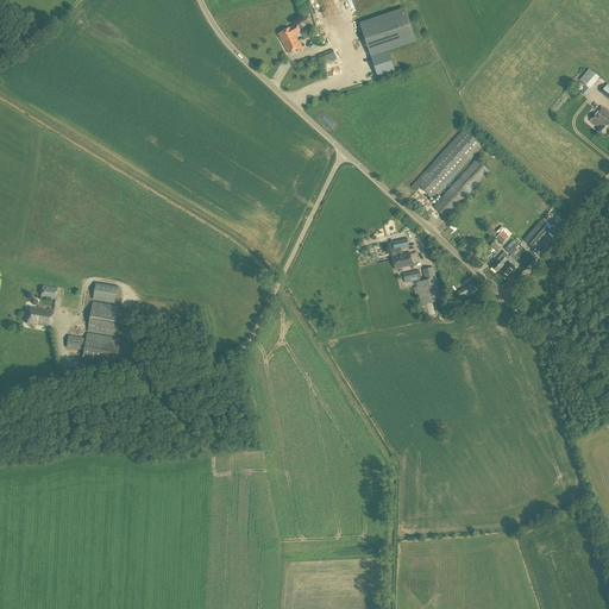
[(296,24),(290,27),(289,27),(277,33),(288,54),(301,46),(295,35),(300,31),(296,24)]
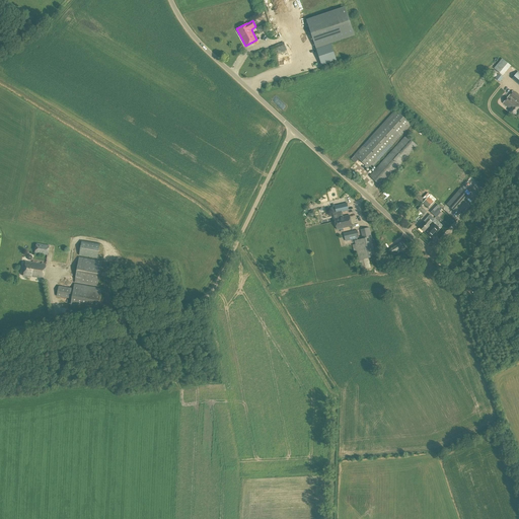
[(260,33),(267,29),(264,24),(256,28),(260,33)]
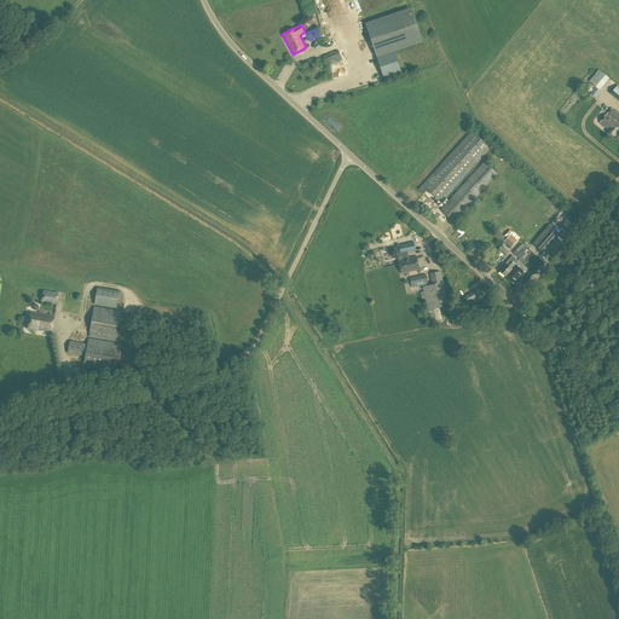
[(324,55),(328,65),(345,59),(341,50),(324,55)]
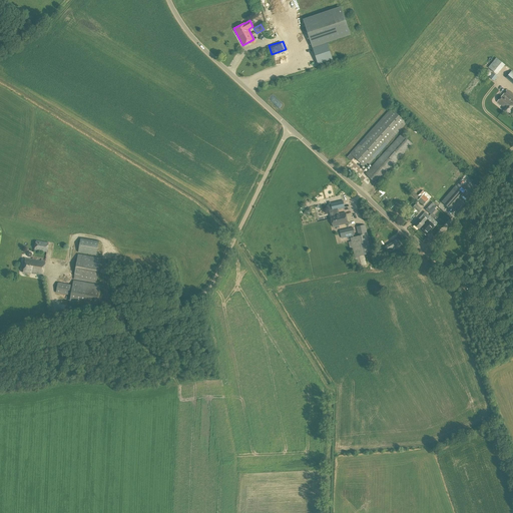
[(328,43),(313,48),(319,65),(333,60),(328,43)]
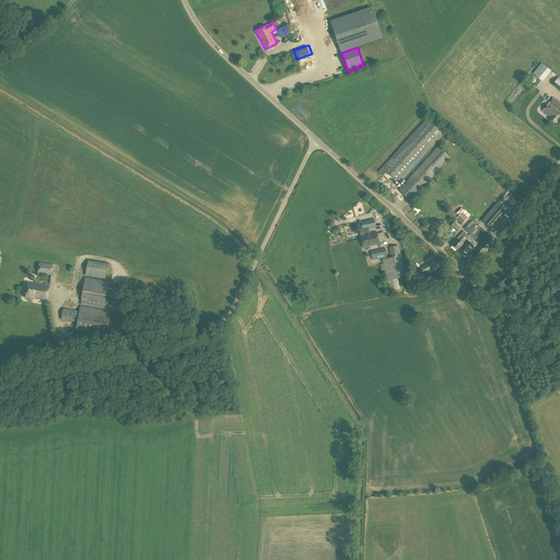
[(544,80),(552,70),(544,62),(535,72),(544,80)]
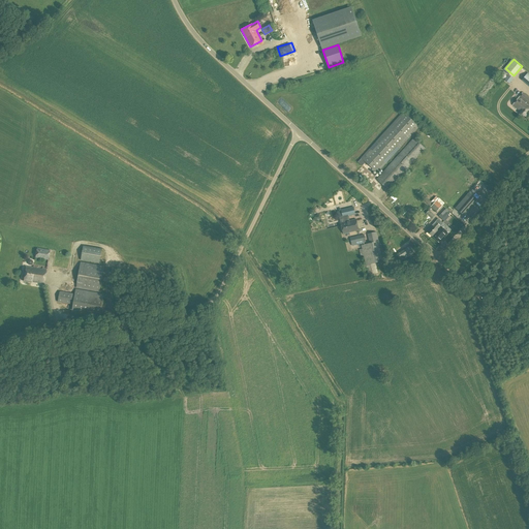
[(525,105),(528,99),(528,97),(523,92),(512,105),(520,112),(524,106),(525,105)]
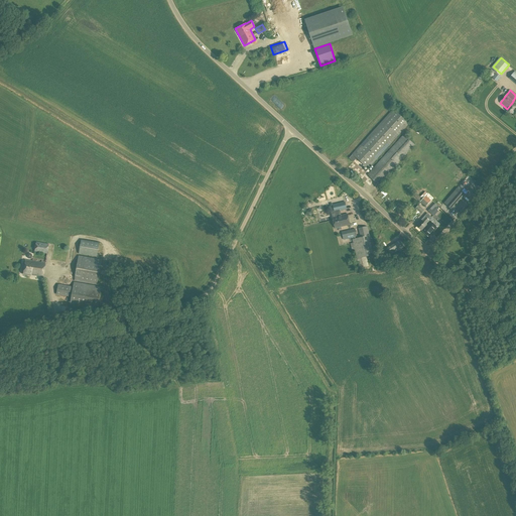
[(511,104),(507,109),(506,110),(510,113),(515,105),(515,97),(512,103),(511,104)]
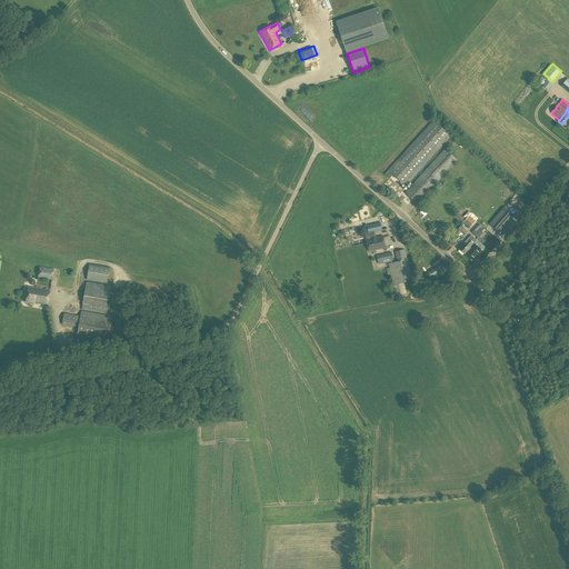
[(405,186),(450,136),(433,120),(388,170),(405,186)]
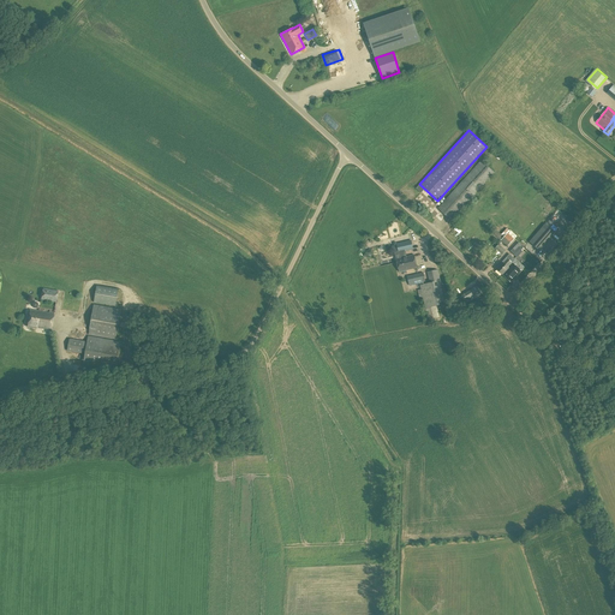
[(451,221),(495,173),(481,160),(436,208),(451,221)]
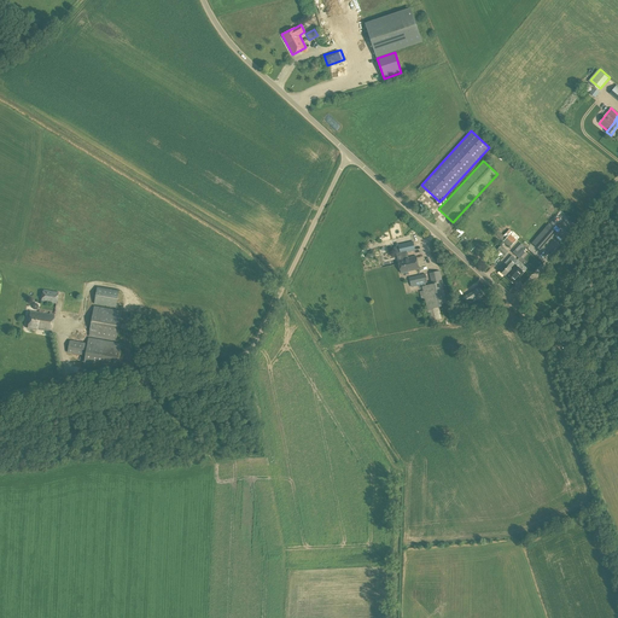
[(542,252),(558,233),(548,226),(532,244),(542,252)]
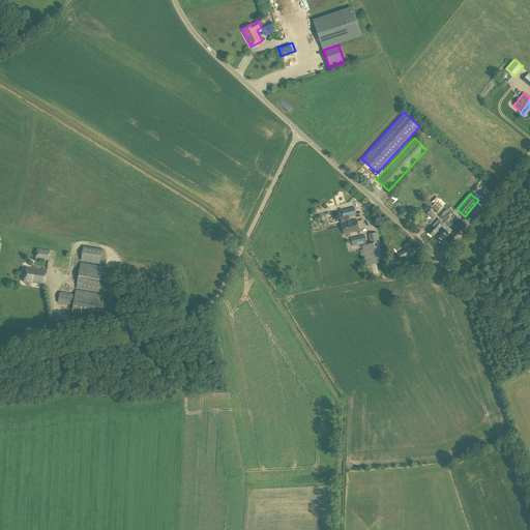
[(434,204),(428,199),(425,202),(437,212),(443,206),(437,201),(434,204)]
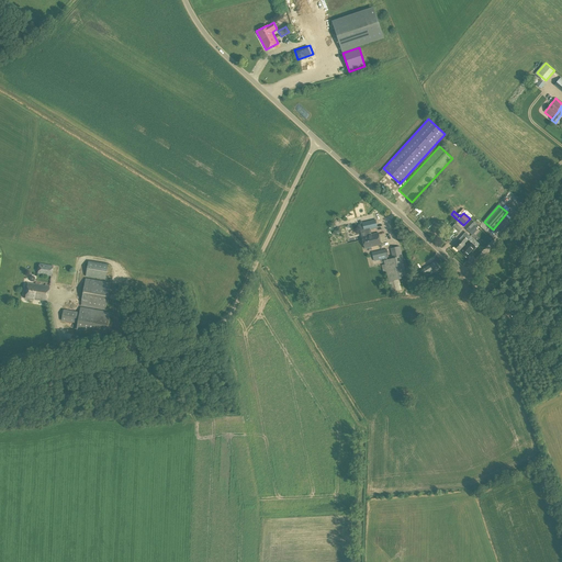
[(372,239),(371,234),(370,229),(377,227),(375,220),(362,223),(363,229),(360,231),(362,239),(366,238),(367,240),(368,239),(369,242),(371,240),(371,239),(372,239)]
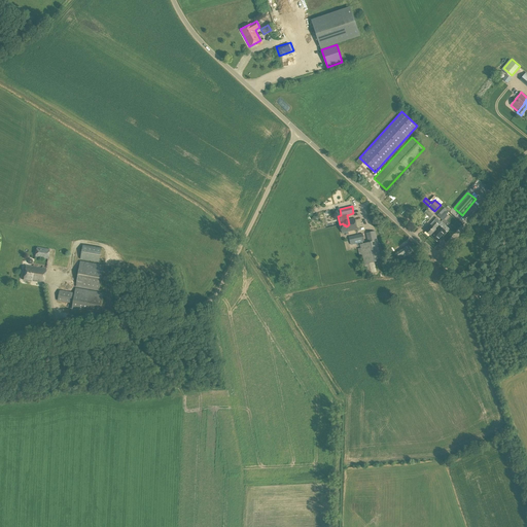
[(433,215),(427,209),(424,213),(430,218),(433,215)]
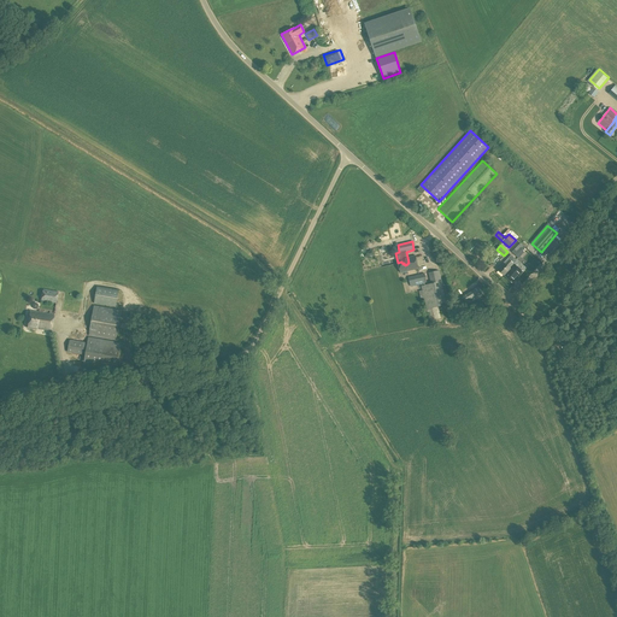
[(401,262),(398,263),(400,272),(418,268),(415,256),(407,257),(409,263),(407,263),(407,264),(405,265),(404,263),(403,264),(401,262)]
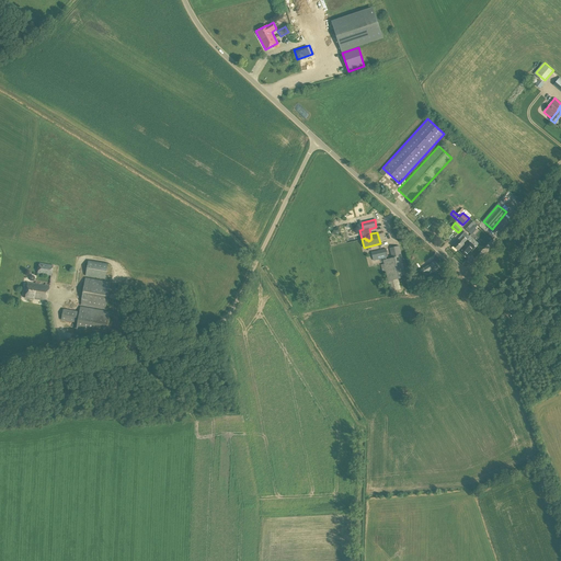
[(462,245),(467,240),(461,235),(451,244),(458,251),(464,245),(462,245)]
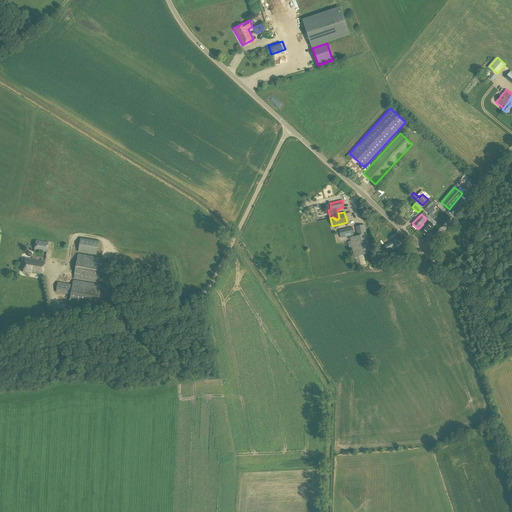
[(423,224),(418,229),(425,235),(433,225),(426,219),(422,224),(423,224)]
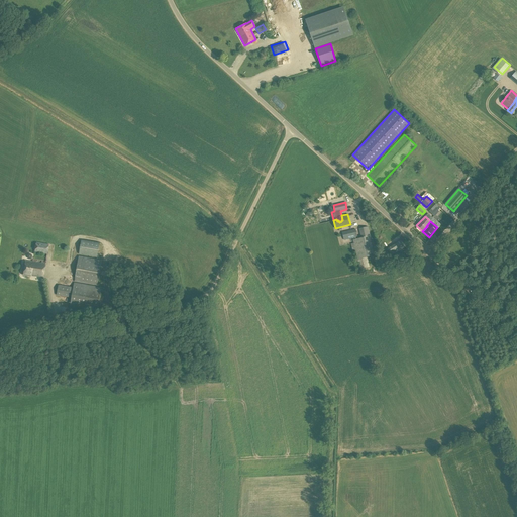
[(375,255),(368,226),(358,228),(360,237),(356,238),(356,237),(357,237),(355,229),(346,231),(348,239),(352,238),(353,239),(352,239),(356,259),(354,259),(355,265),(358,264),(359,269),(370,267),(368,256),(375,255)]
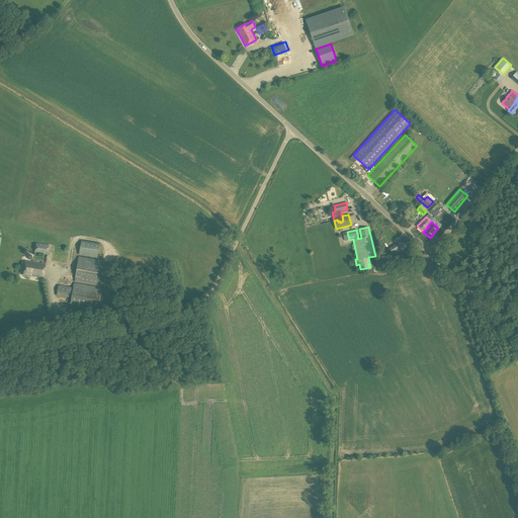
[(393,256),(406,247),(402,240),(387,249),(393,256)]
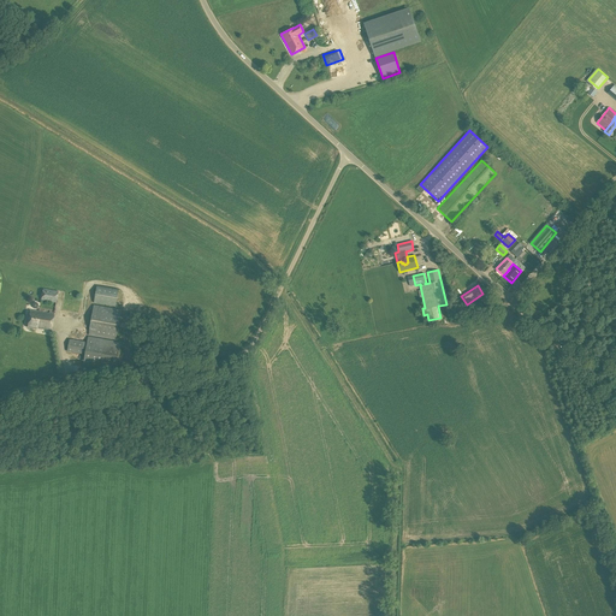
[(116,307),(119,290),(96,286),(94,303),(116,307)]
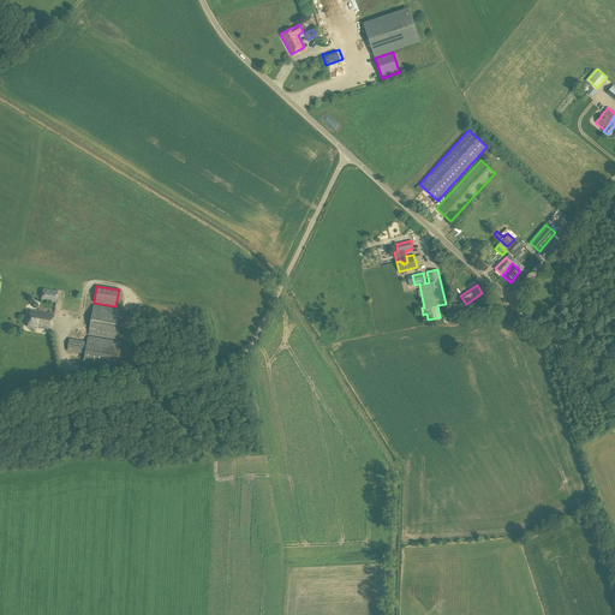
[(57,303),(58,291),(43,288),(41,300),(57,303)]
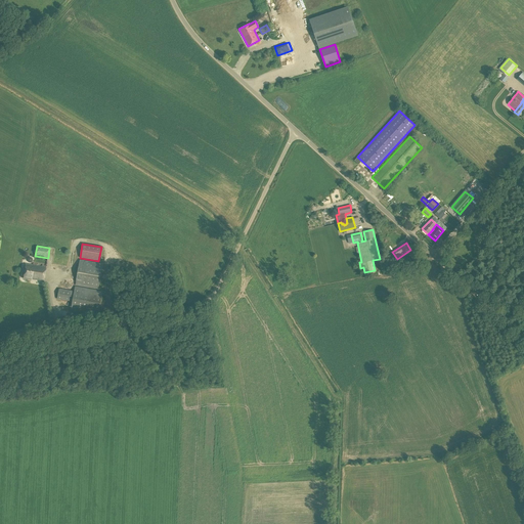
[(98,316),(103,291),(98,290),(103,263),(80,259),(74,291),(58,288),(56,299),(72,302),(70,312),(98,316)]
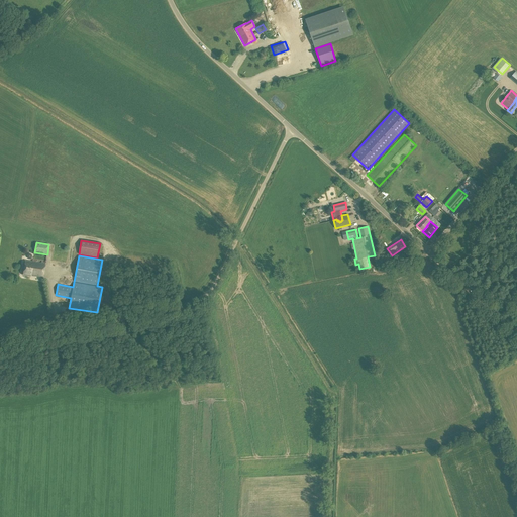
[(42,277),(45,264),(25,261),(22,275),(30,276),(30,275),(42,277)]
